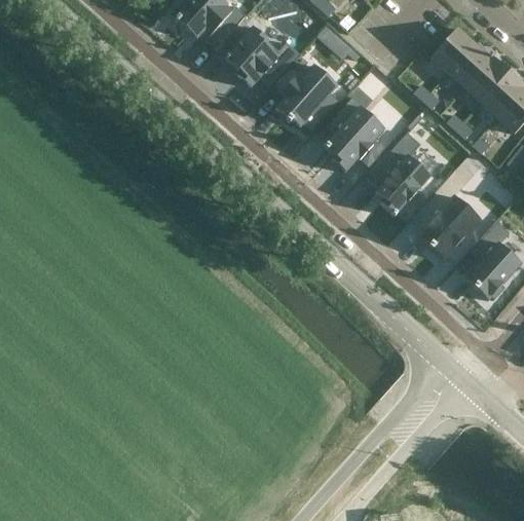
[(236,3),(231,8),(227,3),(228,2),(226,0),(183,0),(172,12),(177,16),(176,17),(179,20),(179,19),(198,36),(199,34),(206,39),(207,38),(217,46),(247,13),(236,3)]
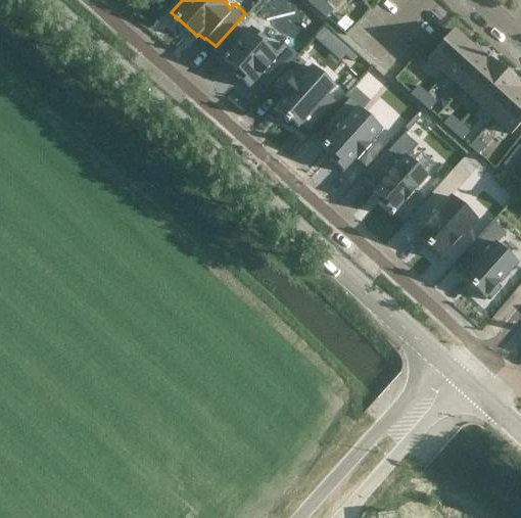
[(324,0),(320,5),(319,5),(329,13),(335,5),(329,0),(324,0)]
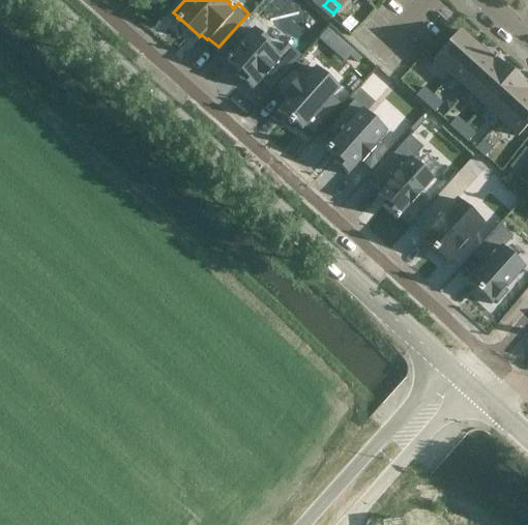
[(478,41),(462,26),(435,55),(452,70),(478,41)]
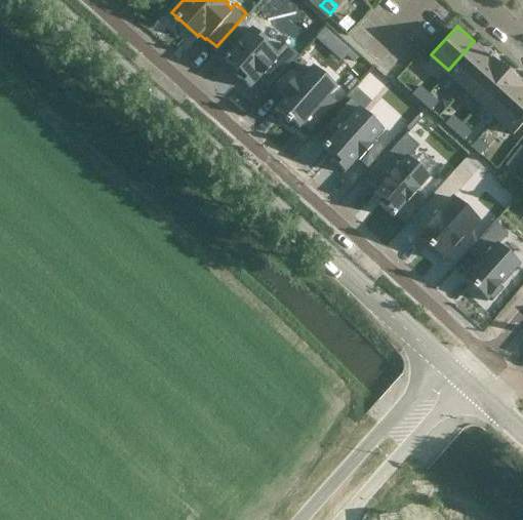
[(260,31),(233,62),(251,78),(279,47),(260,31)]
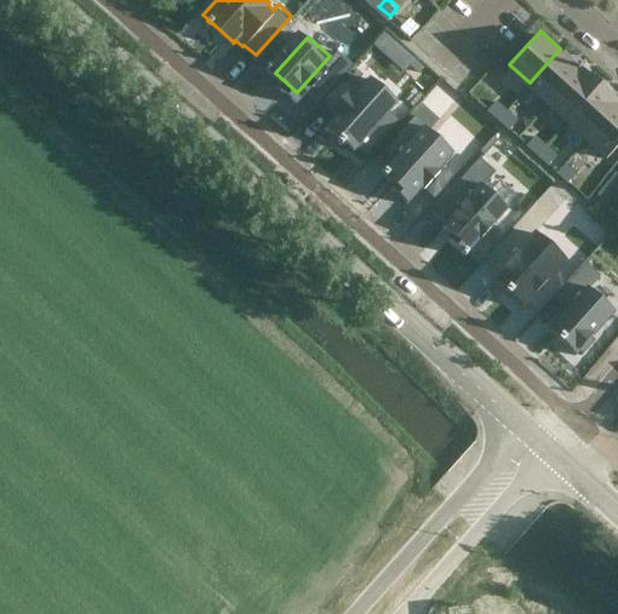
[(577,63),(560,49),(530,82),(549,101),(582,64),(579,61),(577,63)]
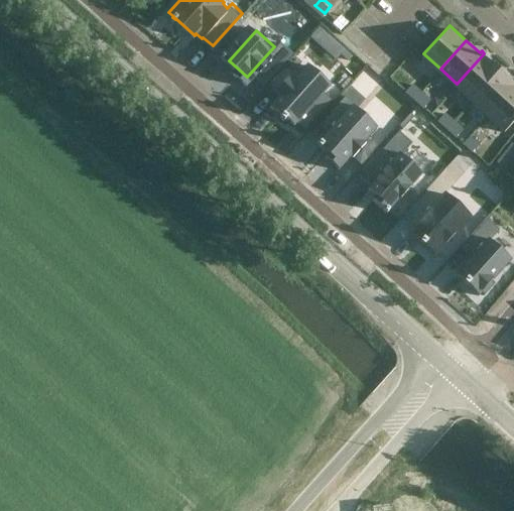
[(500,68),(484,53),(457,84),(473,98),(500,68)]
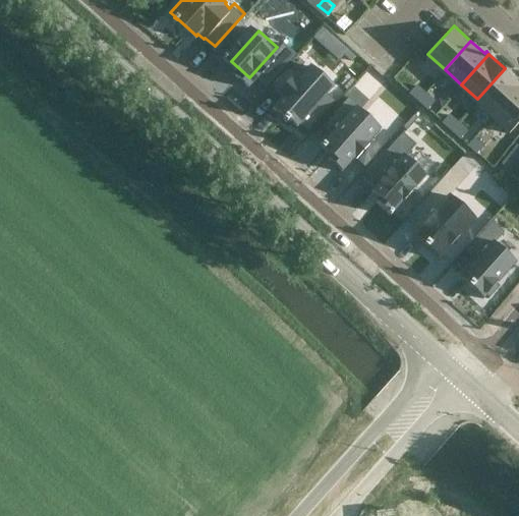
[(284,93),(274,105),(285,115),(284,116),(288,119),(290,116),(298,123),(301,120),(304,117),(311,124),(336,97),(329,90),(335,82),(312,62),(297,78),(292,74),(279,89),(284,93)]
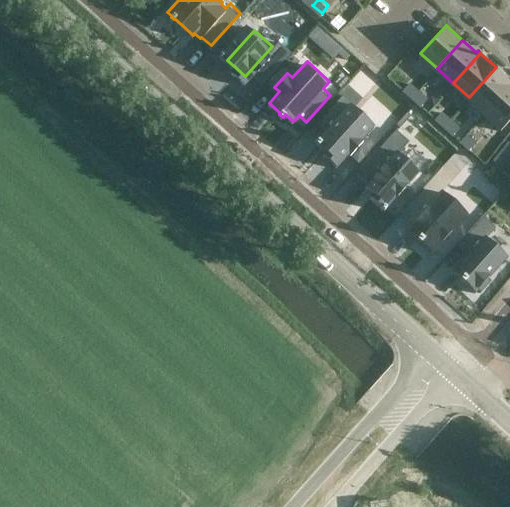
[(509,79),(496,67),(469,97),(485,112),(509,83),(509,79)]
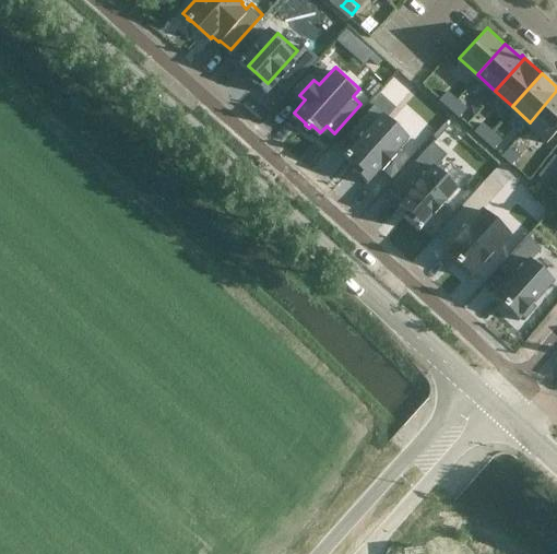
[(460,97),(450,87),(442,96),(452,105),(460,97)]
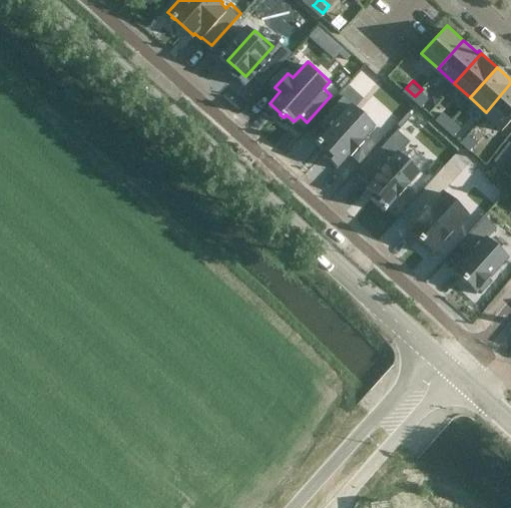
[(510,83),(486,112),(503,127),(510,118),(510,83)]
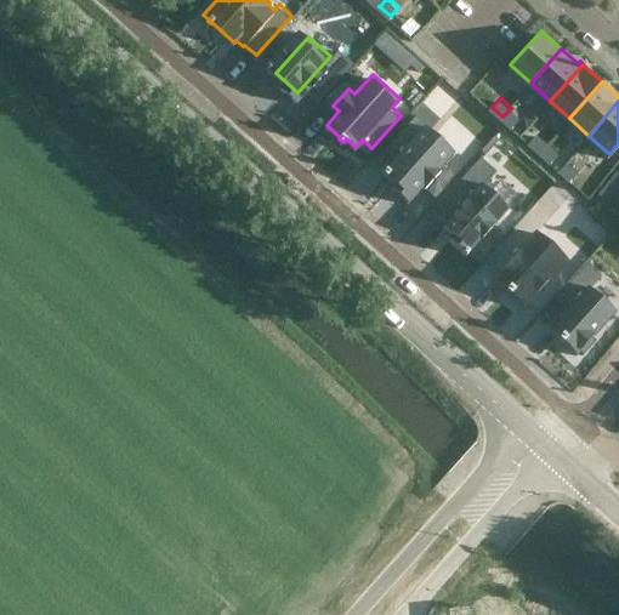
[(522,118),(511,108),(503,117),(514,126),(522,118)]
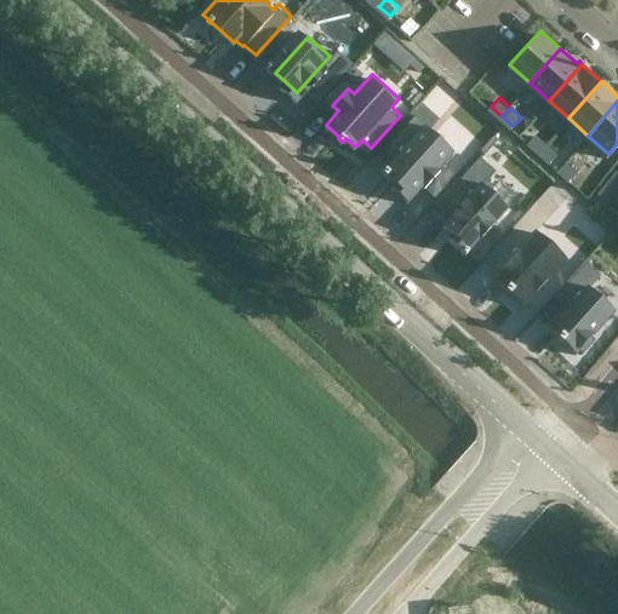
[(395,156),(383,170),(395,181),(392,184),(408,199),(424,183),(427,184),(441,167),(440,165),(455,148),(427,124),(429,121),(417,110),(384,147),(395,156)]
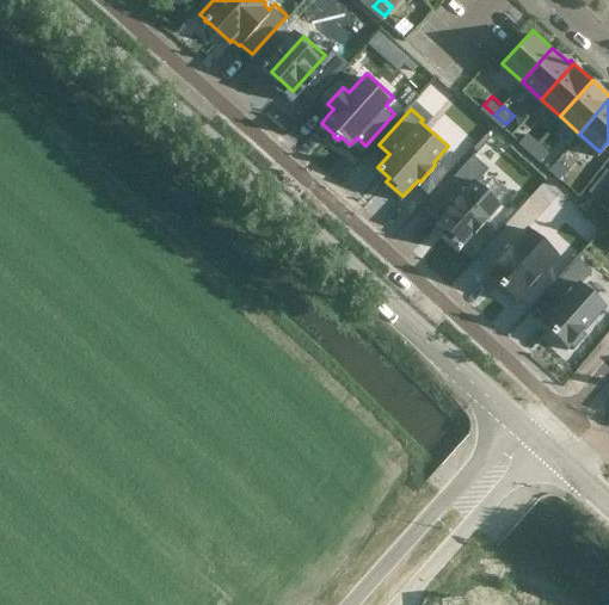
[(541,140),(530,130),(522,140),(533,149),(541,140)]
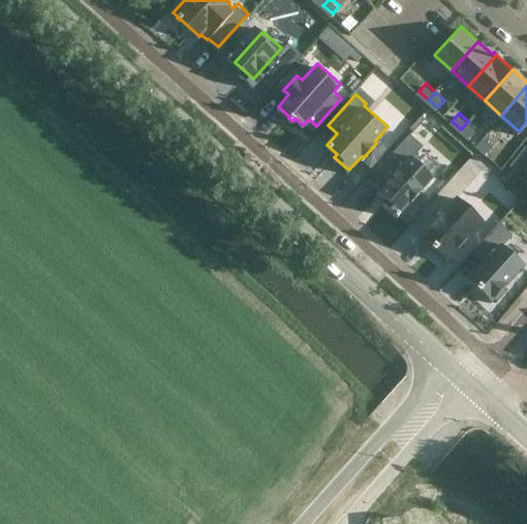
[(477,129),(468,121),(461,129),(470,137),(477,129)]
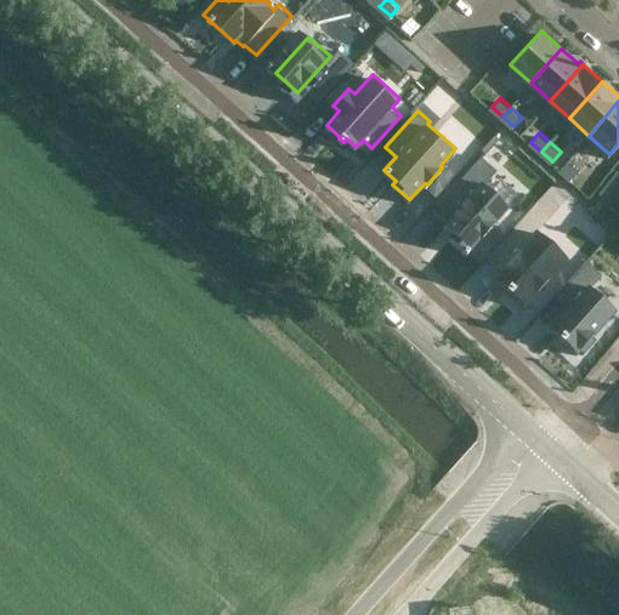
[(571,177),(579,169),(568,159),(560,168),(571,177)]
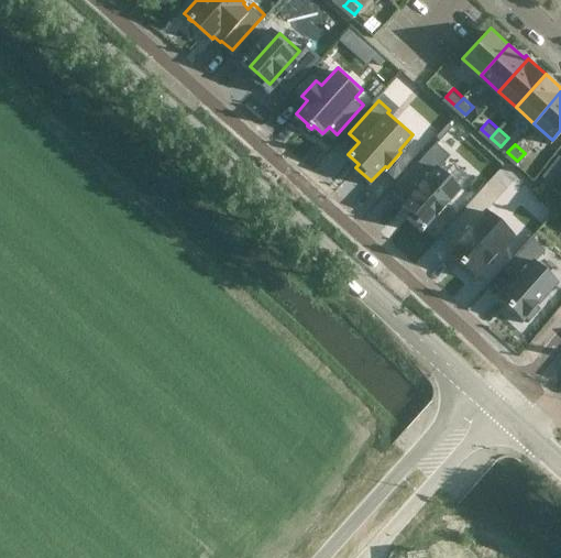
[(419,159),(394,187),(407,198),(403,203),(411,210),(408,214),(424,228),(436,215),(450,199),(462,185),(437,163),(431,170),(419,159)]
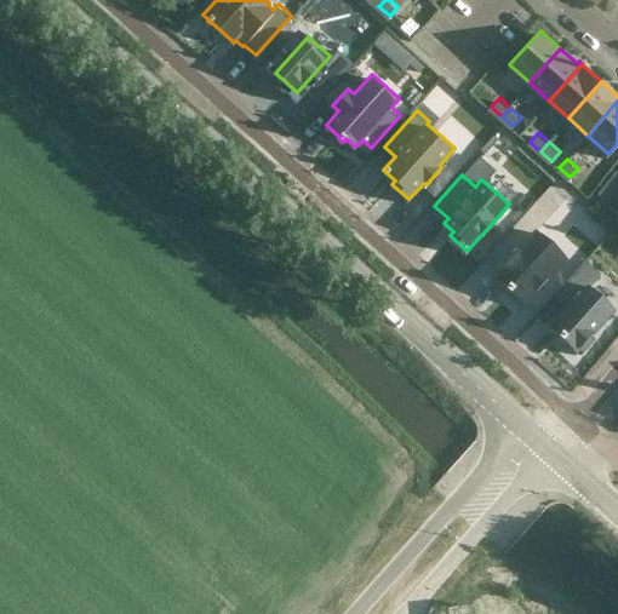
[(617,187),(608,179),(599,190),(608,199),(617,187)]
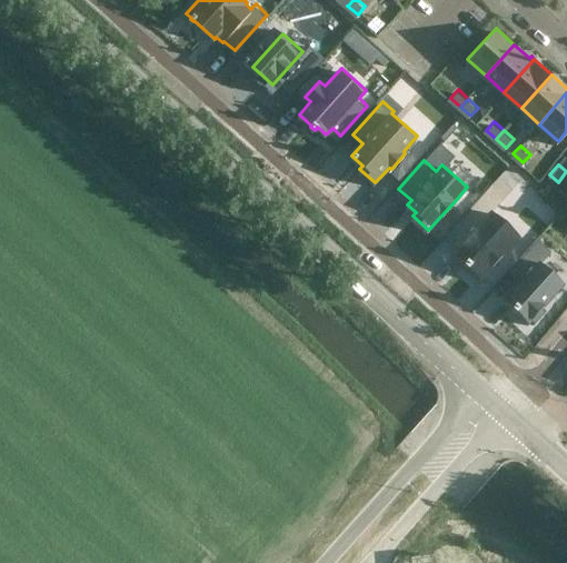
[(486,218),(457,251),(476,269),(506,235),(486,218)]
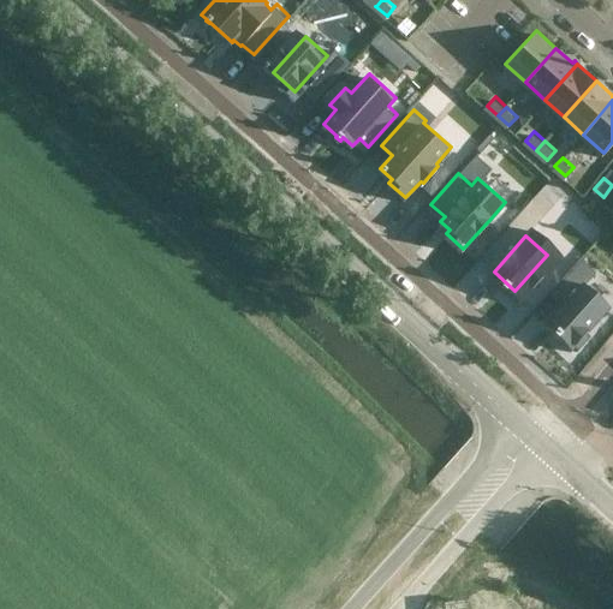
[(565,302),(546,323),(555,332),(554,333),(559,336),(559,335),(572,347),(576,344),(579,347),(593,333),(589,329),(611,304),(585,281),(597,269),(582,255),(551,288),(565,302)]
